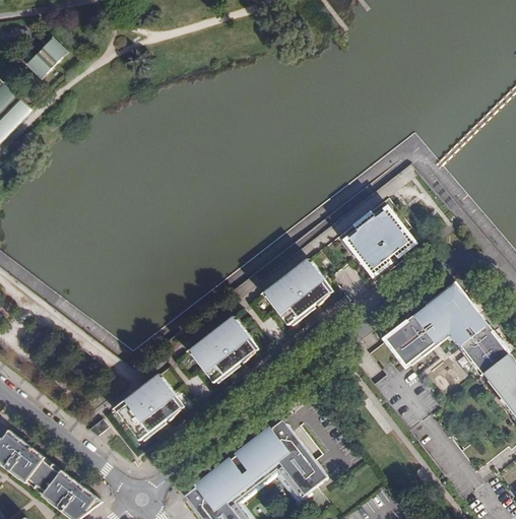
[(64,52),(50,38),(44,43),(43,44),(43,45),(44,46),(33,57),(31,56),(30,57),(24,64),(40,77),(64,52)]
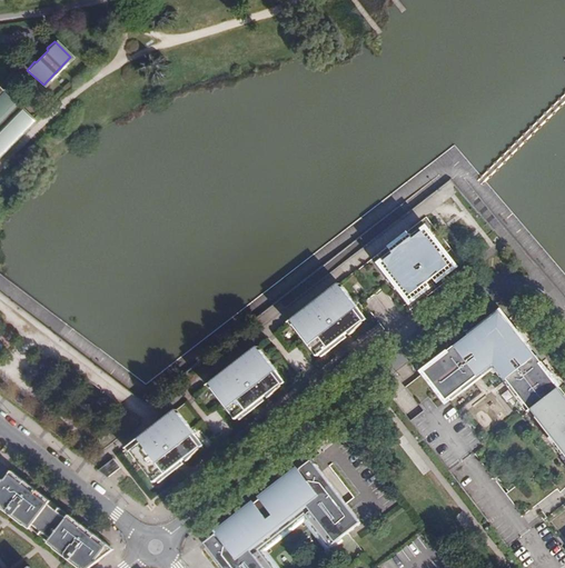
[(47,49),(47,48),(46,49),(42,50),(38,55),(33,62),(35,61),(36,62),(48,50),(47,49)]
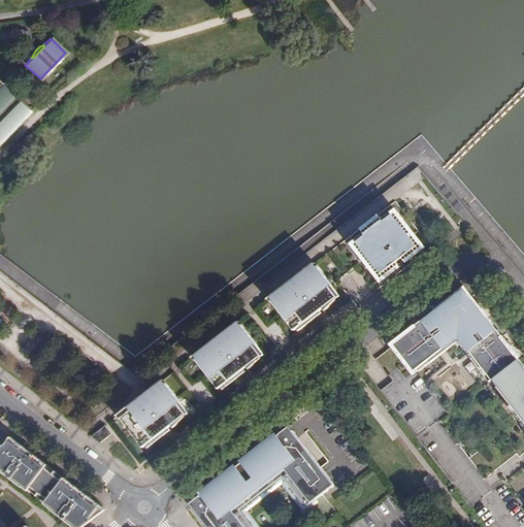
[(0,86),(1,85),(0,84),(0,132),(2,130),(1,129),(3,126),(5,127),(19,113),(0,96),(0,86)]
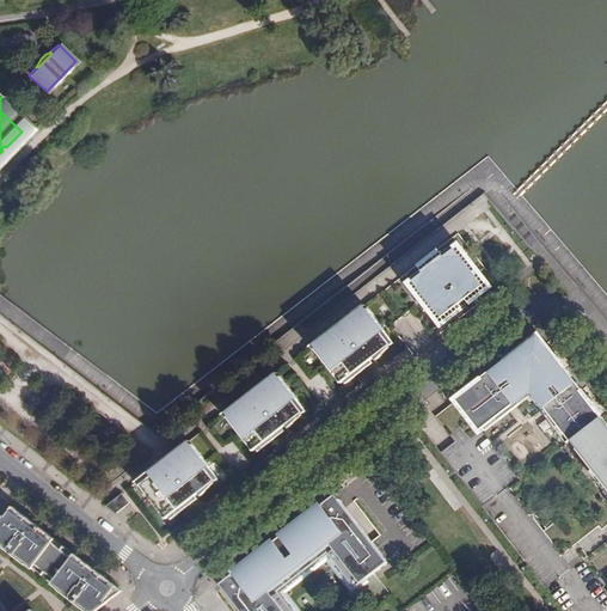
[(0,164),(34,129),(1,98),(0,99),(0,111),(22,132),(6,147),(4,146),(1,150),(2,151),(0,153),(0,164)]
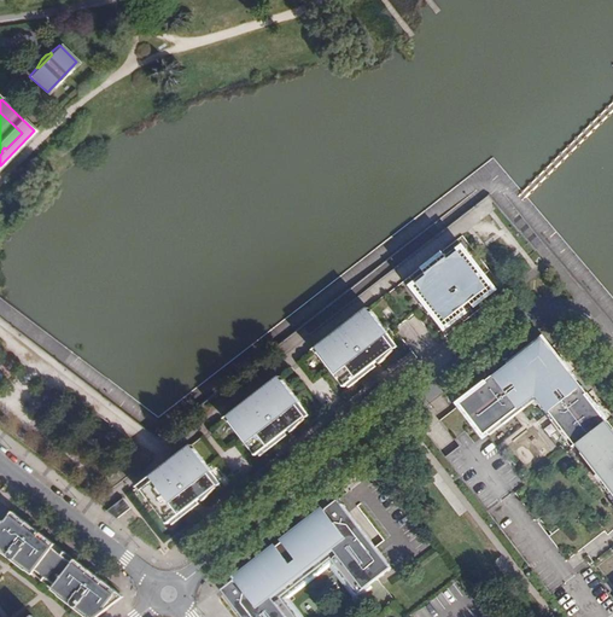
[(455,250),(453,246),(443,255),(445,258),(455,250)]
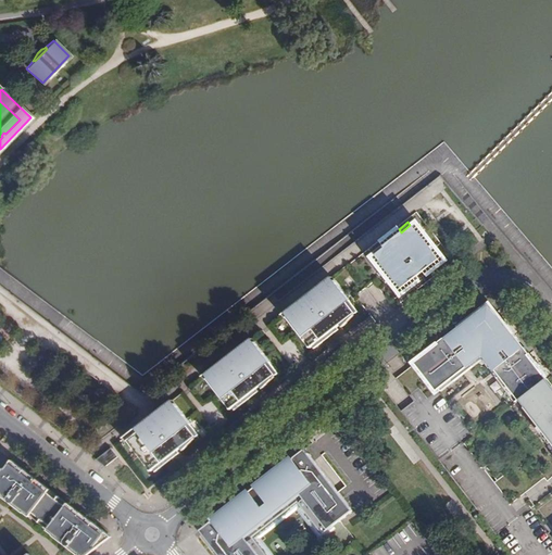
[(398,293),(400,291),(410,284),(429,268),(441,260),(412,223),(410,225),(401,232),(399,229),(397,227),(393,229),(381,240),(378,242),(379,243),(381,247),(372,254),(369,256),(398,293)]
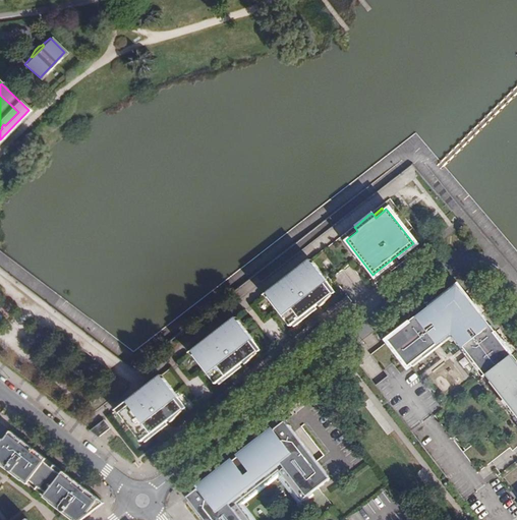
[(357,225),(368,215),(366,213),(354,221),(357,225)]
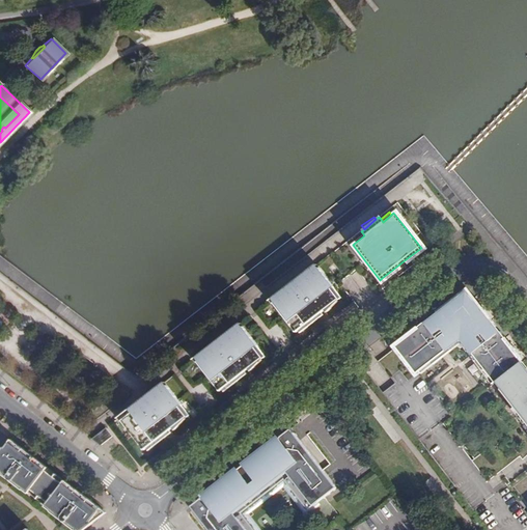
[(364,235),(362,232),(353,240),(355,243),(364,235)]
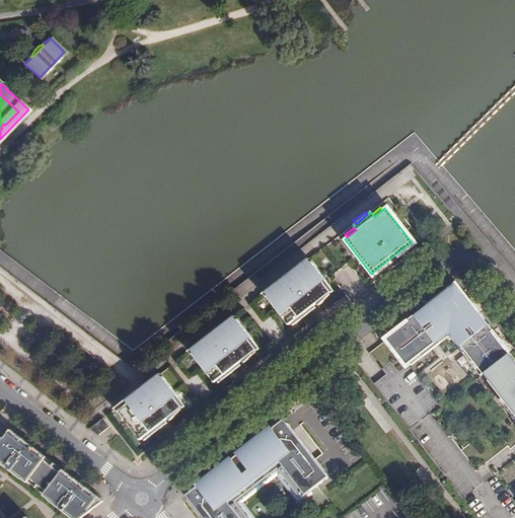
[(403,255),(400,250),(382,265),(386,269),(403,255)]
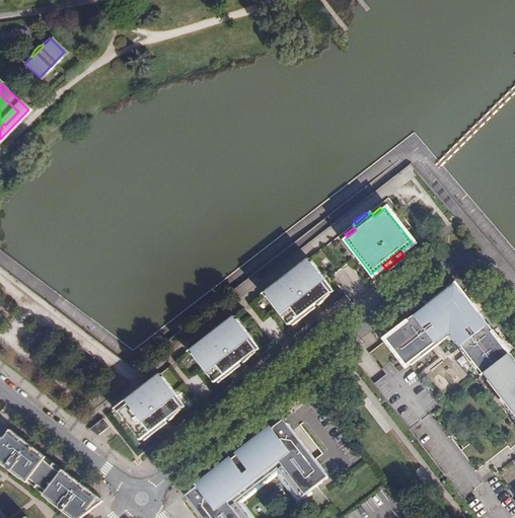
[(307,261),(305,257),(295,266),(297,269),(307,261)]
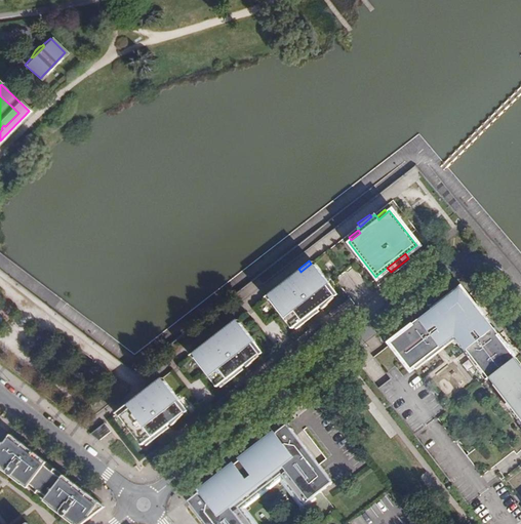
[(326,283),(311,264),(301,272),(298,269),(274,288),(277,291),(266,299),(277,313),(289,327),(291,326),(314,308),(317,306),(319,308),(330,296),(331,295),(323,284),(326,283)]
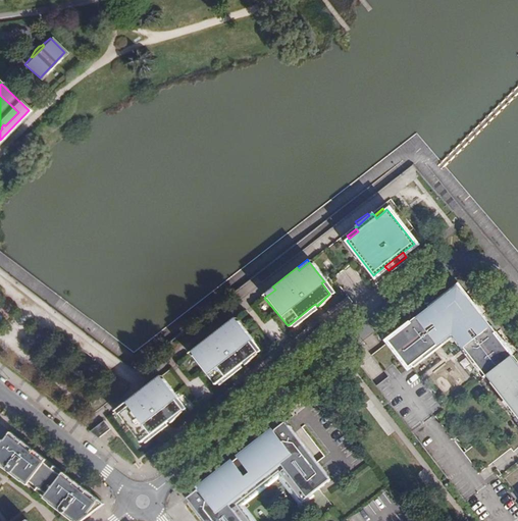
[(332,292),(324,281),(321,282),(329,294),(332,292)]
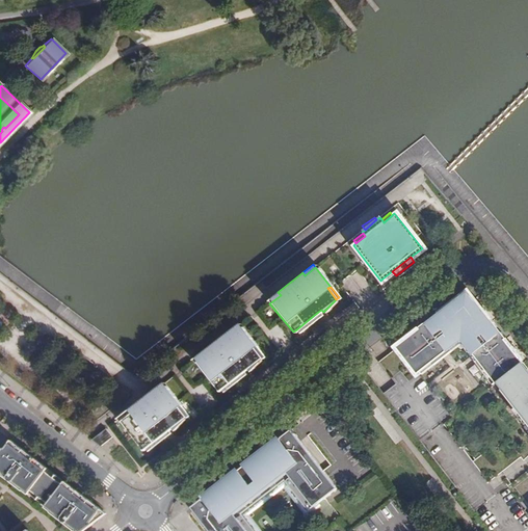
[(493,381),(494,380),(517,363),(519,361),(493,327),(466,291),(400,341),(405,361),(415,373),(417,371),(428,362),(430,365),(440,357),(438,354),(439,352),(442,349),(443,351),(444,350),(446,352),(449,350),(448,347),(454,342),(455,339),(463,340),(463,343),(467,349),(465,351),(468,355),(471,353),(472,354),(473,354),(475,356),(474,359),(472,362),(480,371),(482,369),(493,381)]
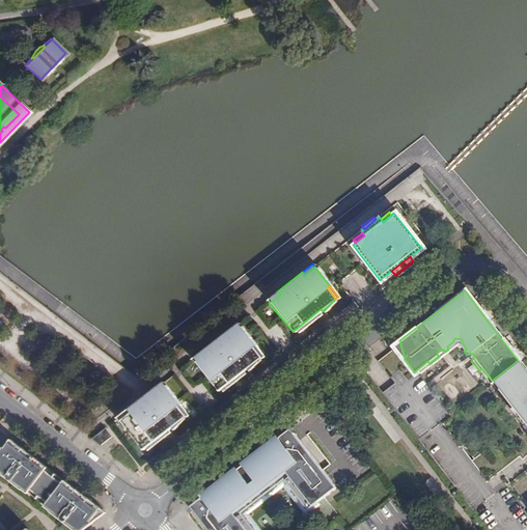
[(280,295),(277,291),(266,300),(268,303),(269,303),(280,295)]
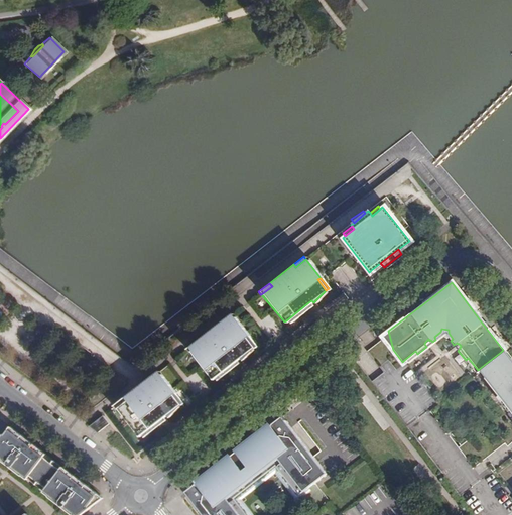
[(310,305),(308,302),(286,320),(288,323),(310,305)]
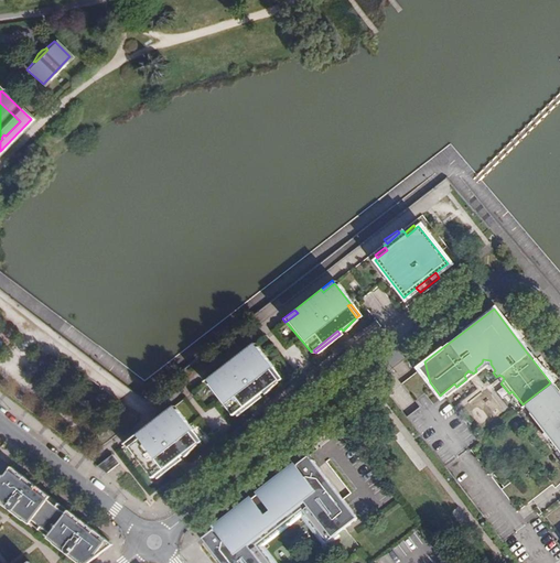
[(255,346),(251,342),(240,350),(243,354),(255,346)]
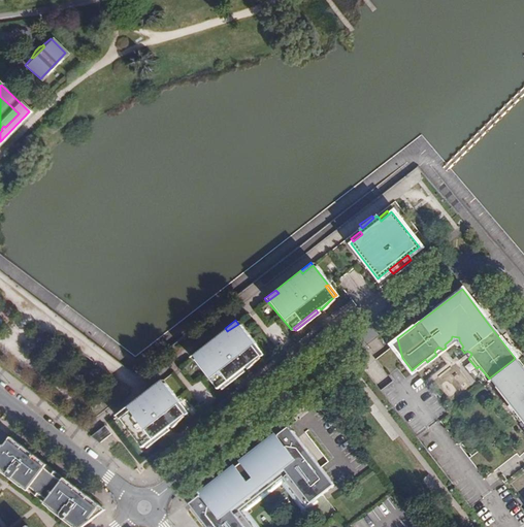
[(253,343),(238,324),(227,331),(225,328),(200,348),(203,351),(192,359),(203,373),(215,388),(218,386),(240,368),(243,365),(246,368),(258,357),(257,356),(258,355),(251,344),(253,343)]
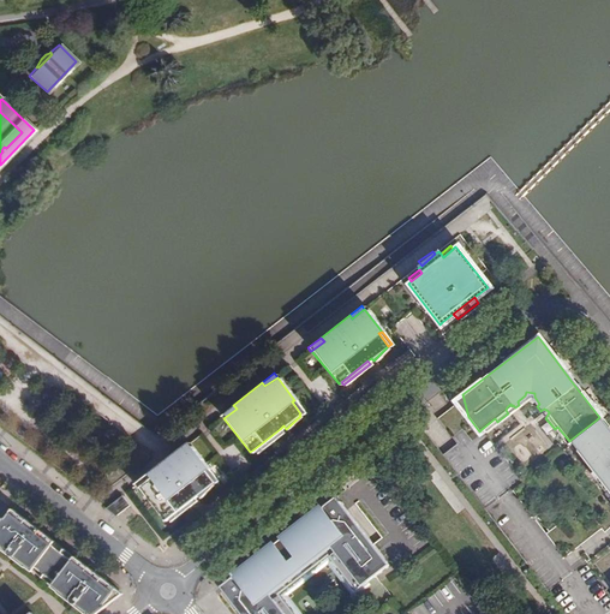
[(534,393),(526,392),(525,395),(518,401),(519,405),(528,397),(537,406),(539,404),(534,397),(534,393)]
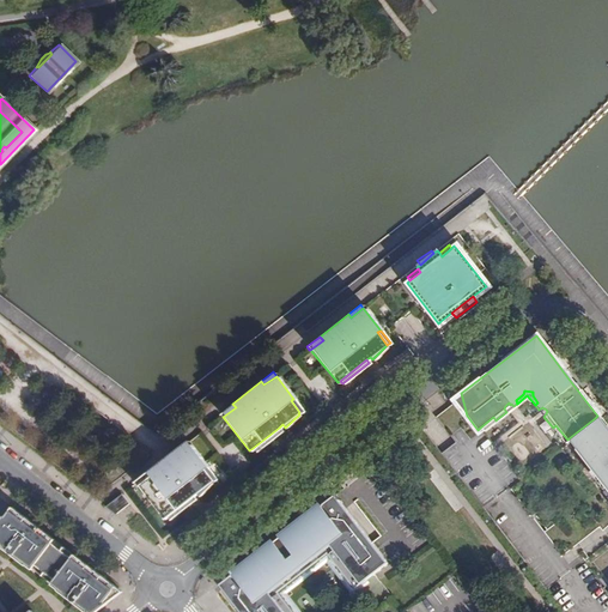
[(467,416),(461,393),(454,399),(467,416)]
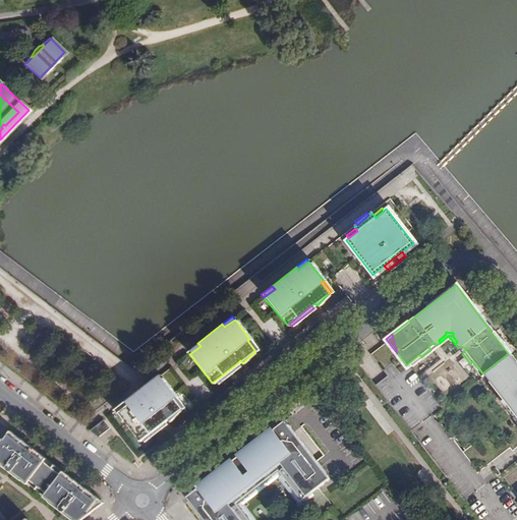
[(256,349),(249,339),(247,340),(254,350),(256,349)]
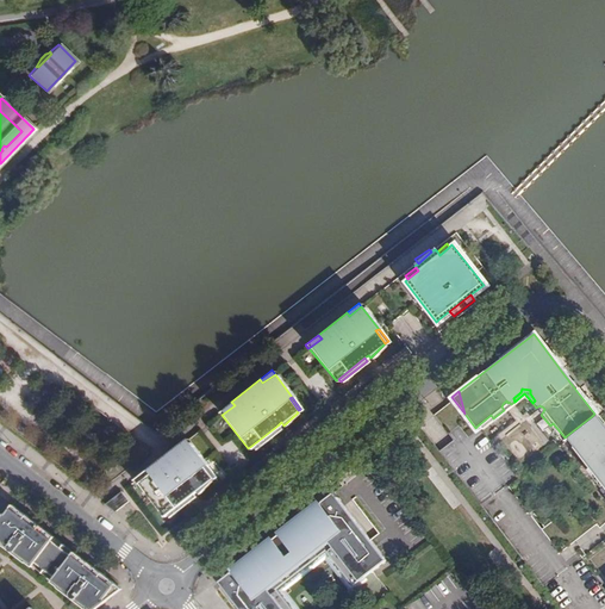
[(235,405),(231,402),(218,412),(220,416),(222,415),(235,405)]
